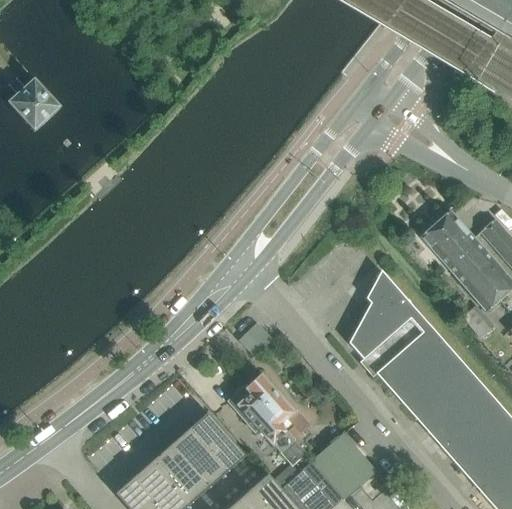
[(33,130),(58,107),(33,79),(20,91),(7,103),(33,130)]
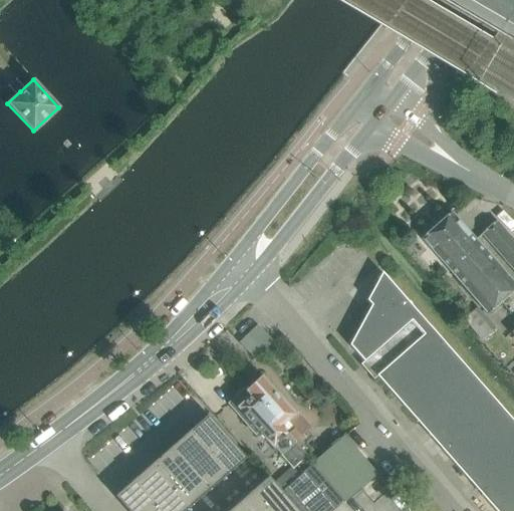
[(513,289),(513,282),(451,210),(421,237),(487,312),(513,289)]
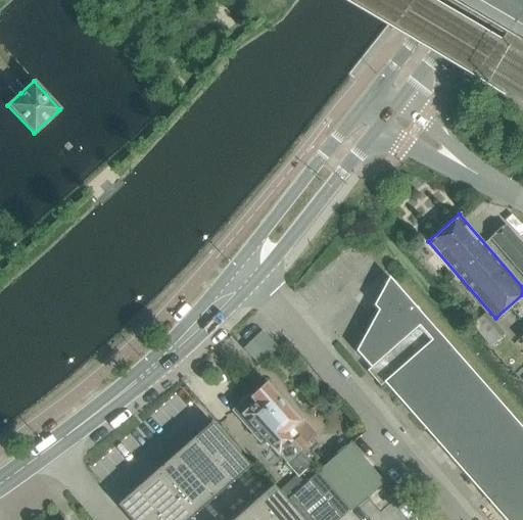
[(522,243),(505,223),(489,236),(522,274),(522,243)]
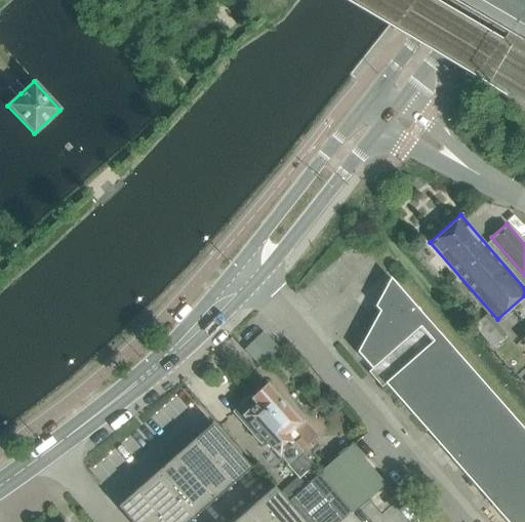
[(493,395),(467,364),(391,277),(374,307),(379,310),(357,351),(451,458),(479,434),(466,418),(493,395)]
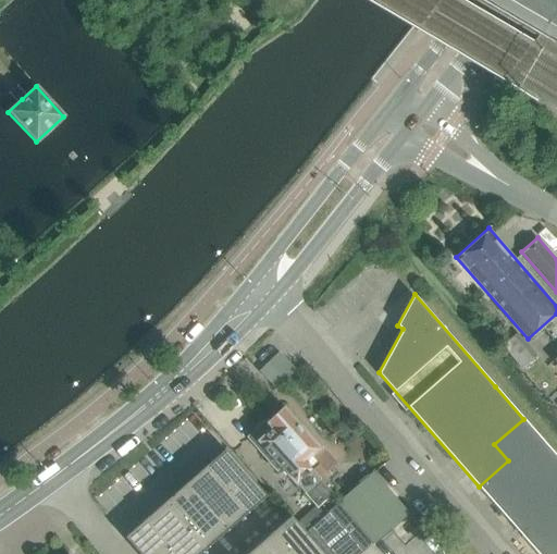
[(532,358),(512,335),(502,344),(522,367),(532,358)]
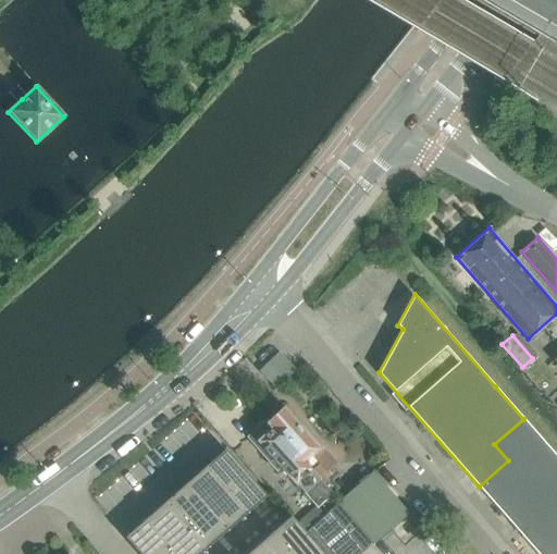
[(275,386),(295,368),(281,353),(261,372),(275,386)]
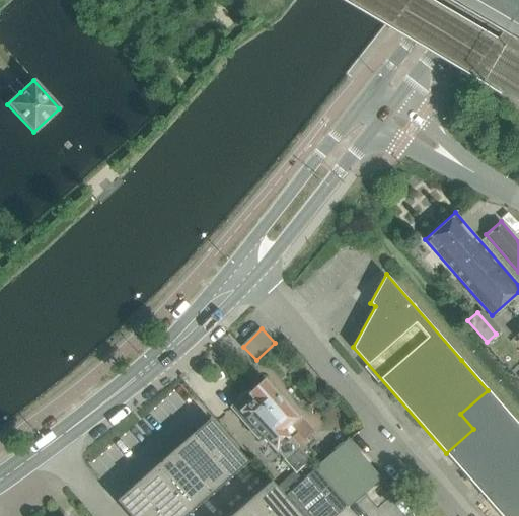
[(251,393),(250,394),(308,460),(315,453),(309,447),(303,440),(310,433),(265,381),(251,393)]
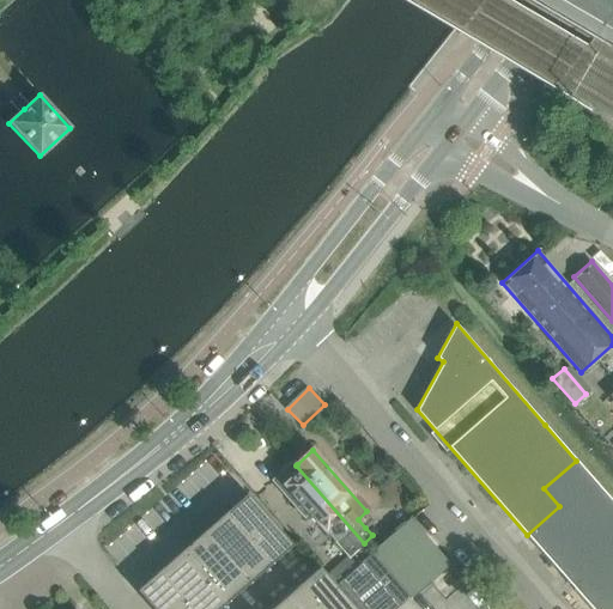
[(558,571),(612,523),(612,501),(576,461),(544,488),(559,506),(527,535),(558,571)]
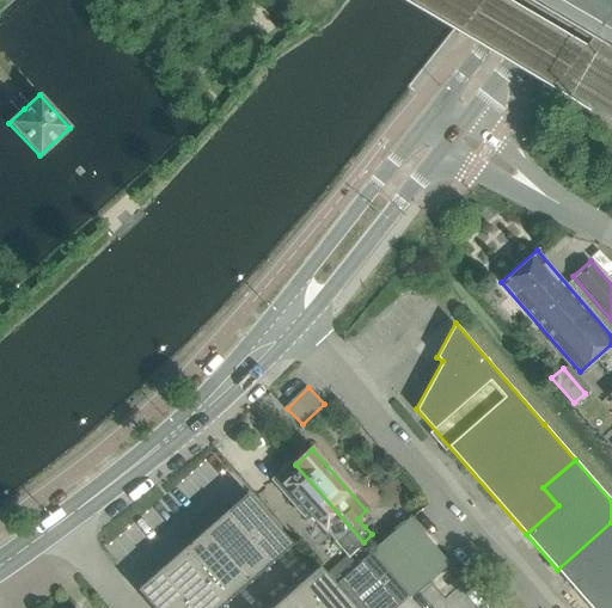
[(279,473),(273,479),(304,516),(308,511),(326,532),(347,554),(349,556),(363,542),(295,465),(292,461),(287,462),(280,467),(279,473)]
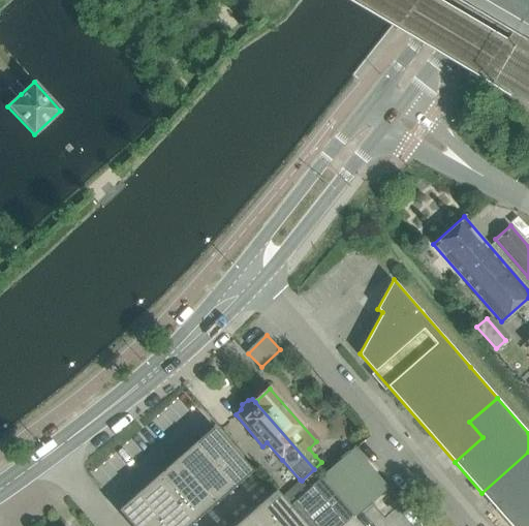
[(214,426),(119,509),(132,525),(189,525),(253,470),(214,426)]
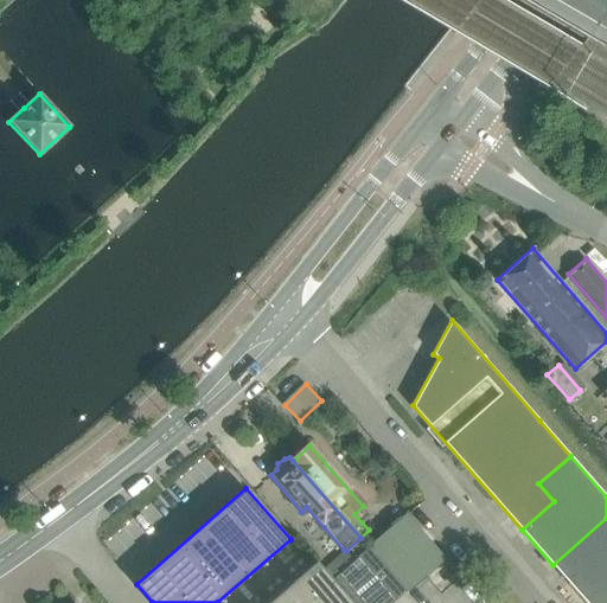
[(443,558),(409,517),(406,514),(369,546),(407,590),(426,573),(443,558)]
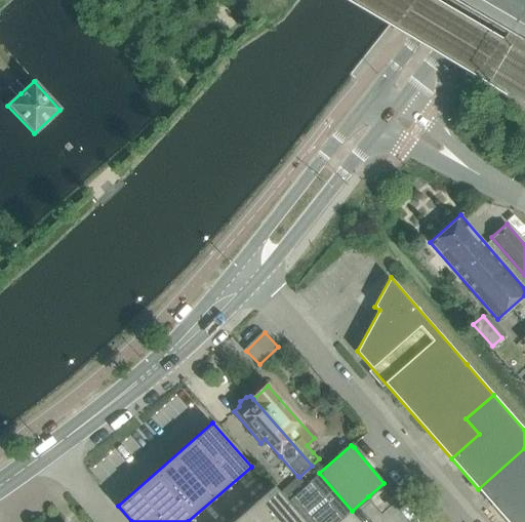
[(507,521),(524,521),(524,448),(478,489),(507,521)]
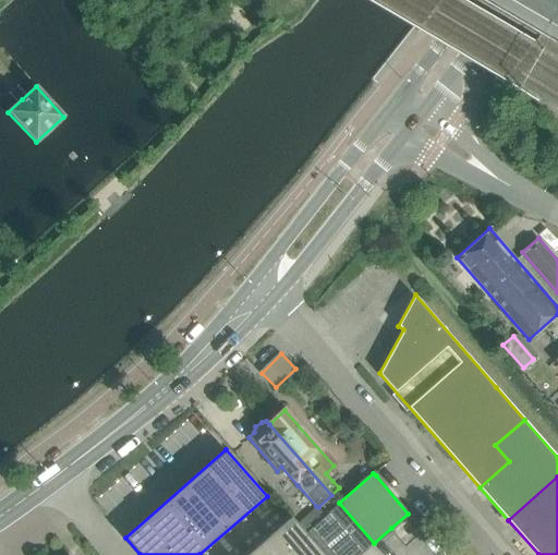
[(326,515),(305,532),(325,554),(359,554),(374,543),(339,503),(326,515)]
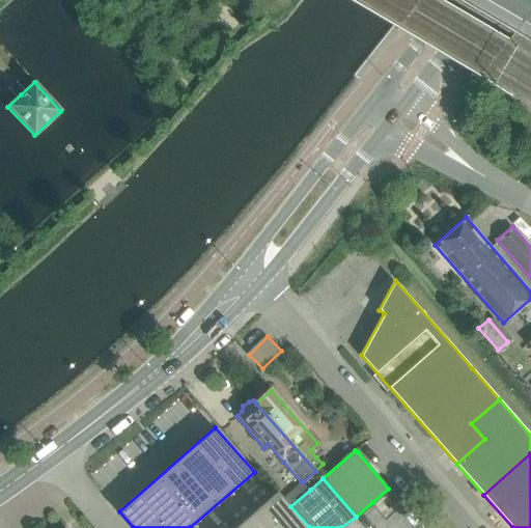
[(225,527),(309,527),(290,506),(277,491),(273,487),(225,527)]
